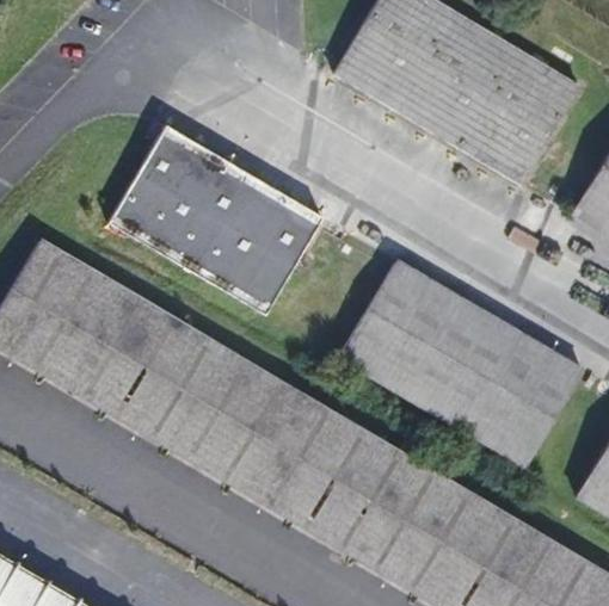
[(377,0),(334,75),(524,184),(583,82),(440,0),(377,0)]
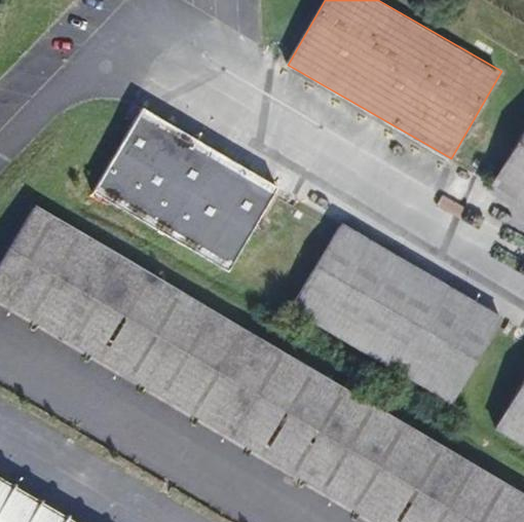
[(95,188),(228,267),(276,187),(143,108),(95,188)]
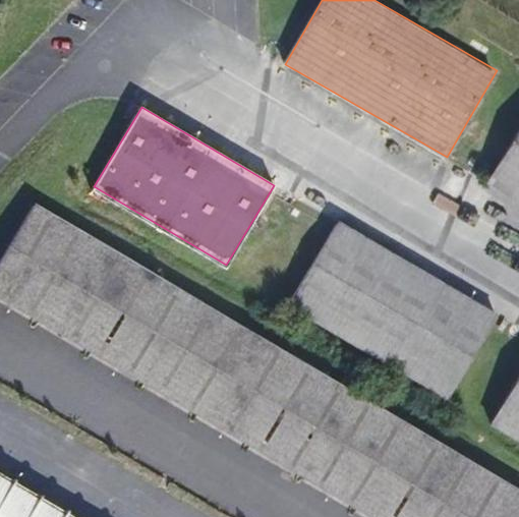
[(518,135),(494,177),(518,192),(518,135)]
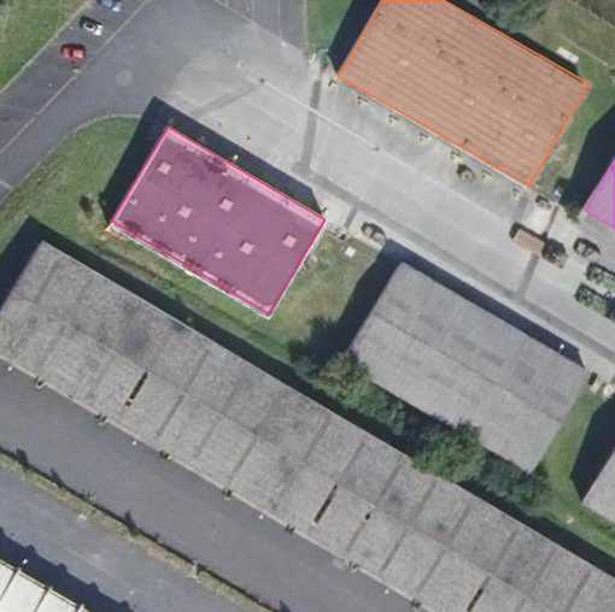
[(614,580),(41,236),(0,302),(0,352),(434,611),(614,611),(614,580)]
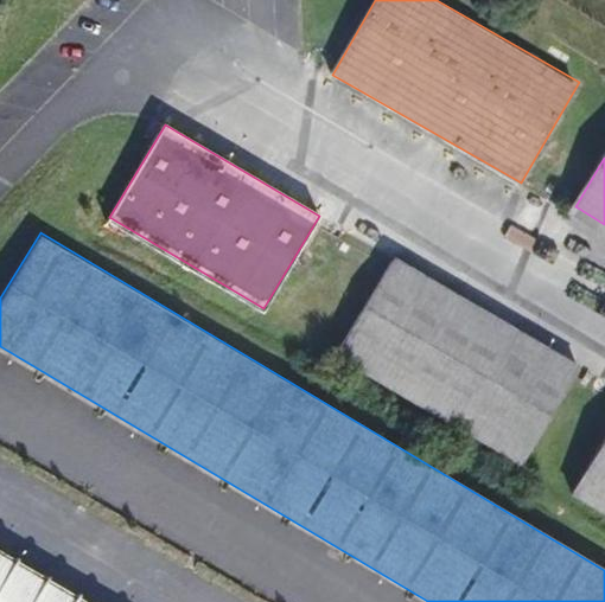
[(345,351),(530,463),(586,375),(400,262),(345,351)]
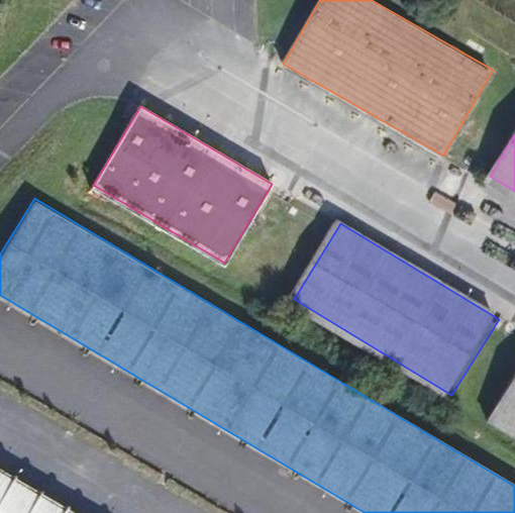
[(514,375),(493,412),(514,425),(514,375)]
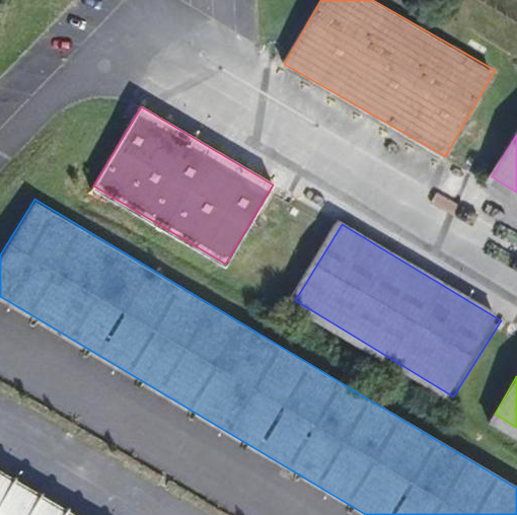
[(0,514),(89,514),(0,461),(0,514)]
